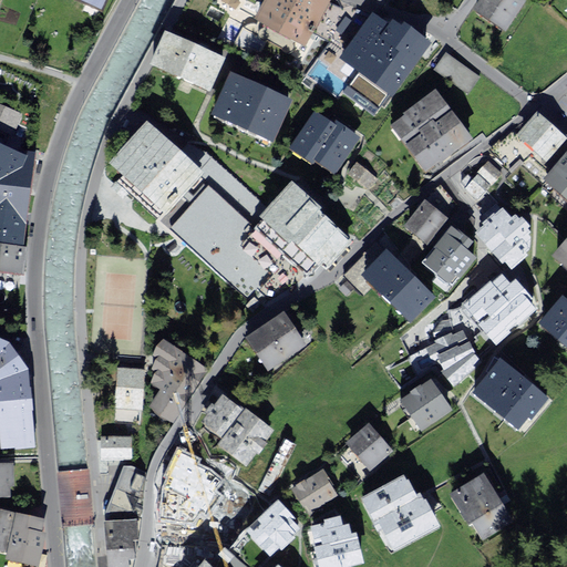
[(327,0),(268,0),(257,20),(303,47),(329,0),(327,0)]
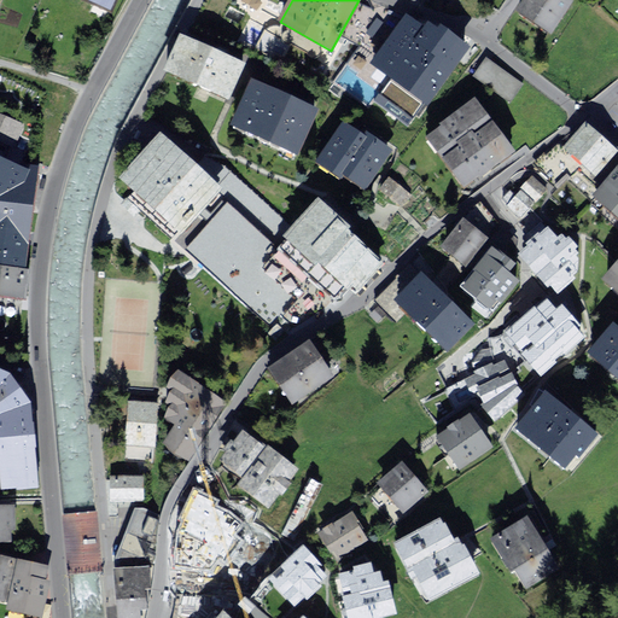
[(523,0),(517,9),(549,30),(569,0),(523,0)]
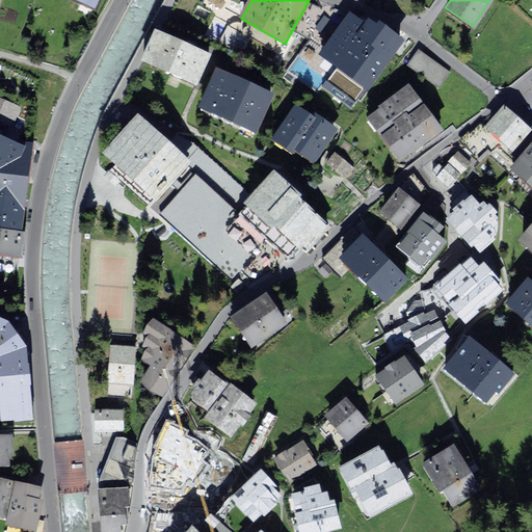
[(364,25),(348,15),(321,55),(368,91),(400,43),(367,20),(364,25)]
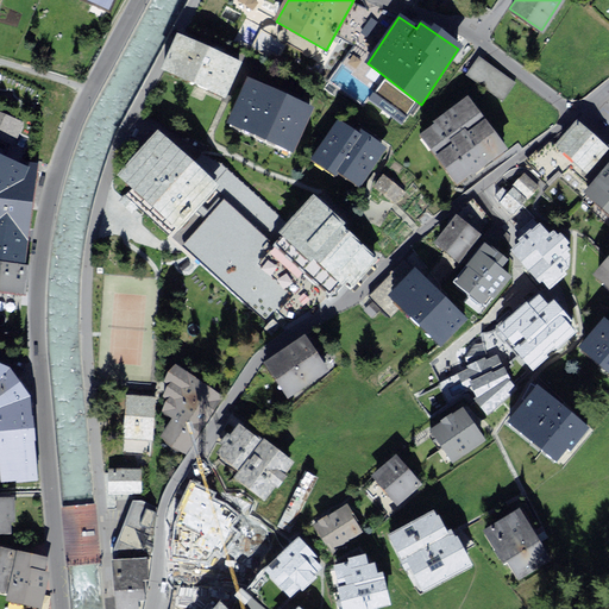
[(179,38),(162,70),(224,98),(239,67),(179,38)]
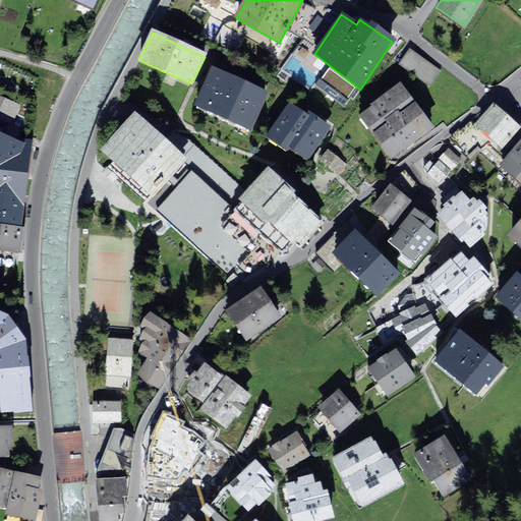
[(410,50),(400,63),(429,84),(440,70),(410,50)]
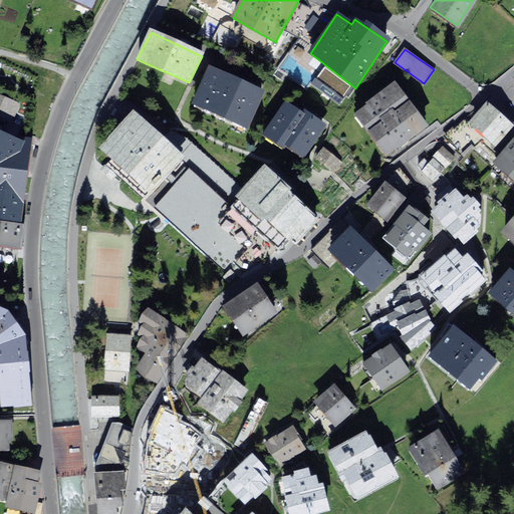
[(210,68),(193,106),(246,131),(264,92),(210,68)]
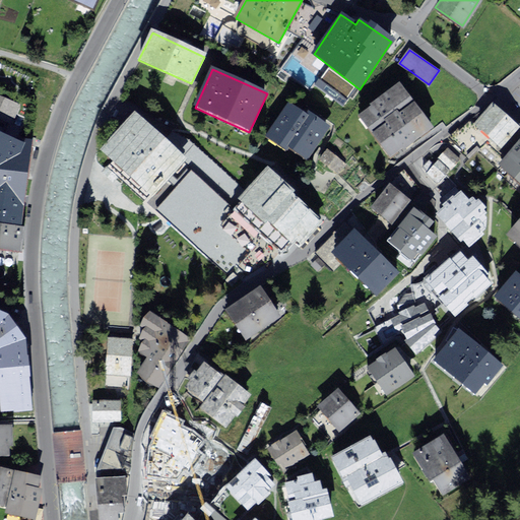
[(401,83),(359,112),(389,156),(432,127),(418,109),(401,83)]
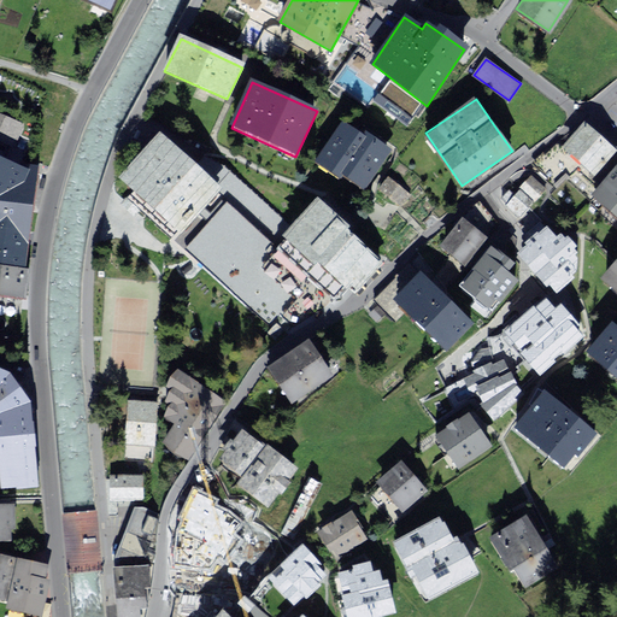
[(22,113),(0,104),(0,135),(10,140),(22,113)]
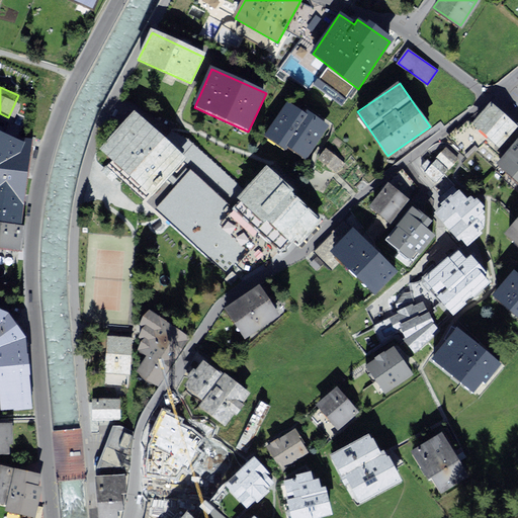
[(292,99),(265,136),(296,160),(325,123),(292,99)]
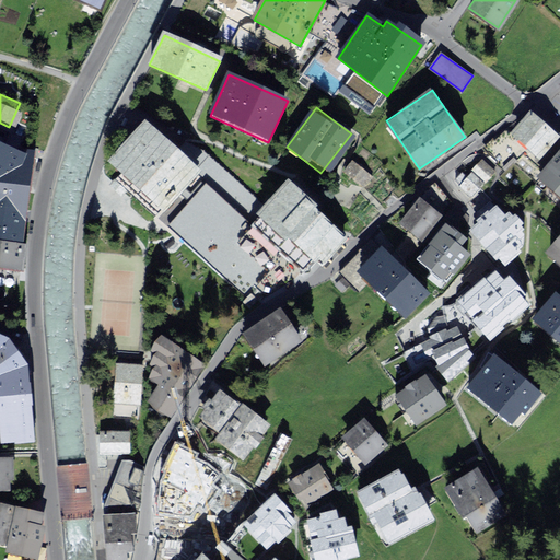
[(531,108),(510,131),(526,146),(538,156),(559,133),(531,108)]
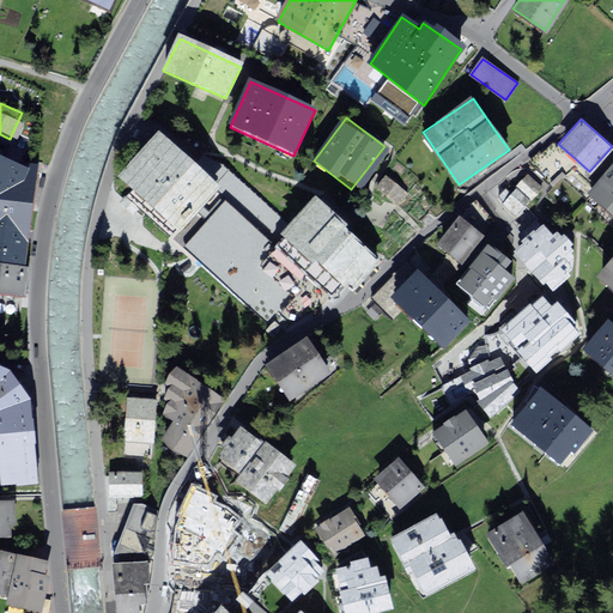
[(119,180),(176,231),(216,188),(157,137),(119,180)]
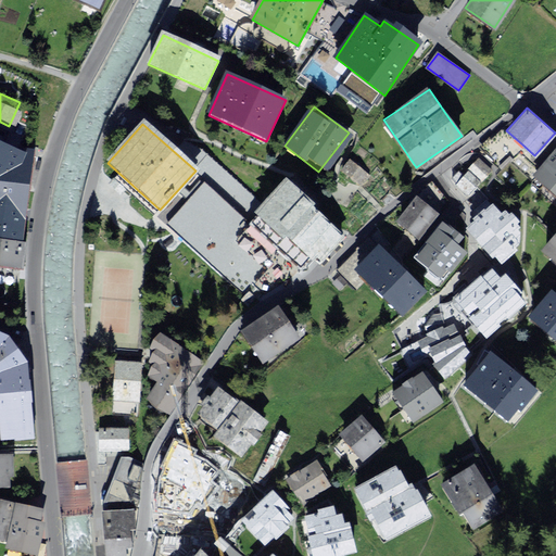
[(506,130),(504,126),(482,148),(501,166),(522,144),(506,130)]
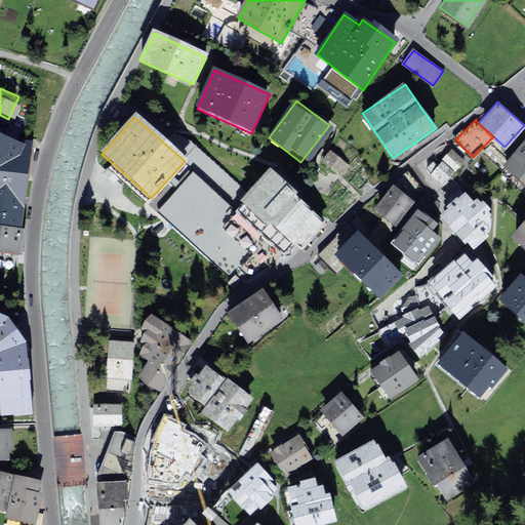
[(505,147),(495,157),(524,184),(524,124),(524,125),(505,147)]
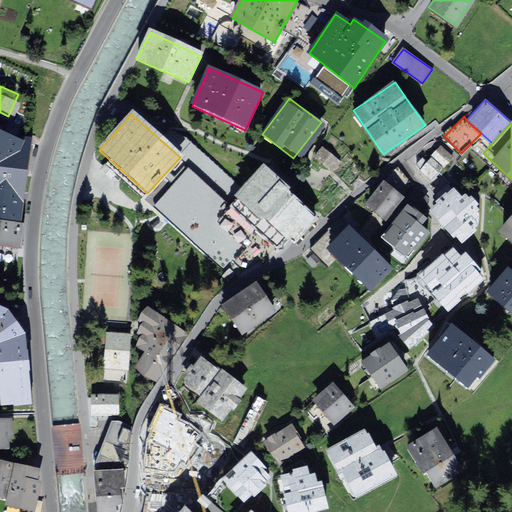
[(0,242),(13,244),(26,132),(0,123),(0,242)]
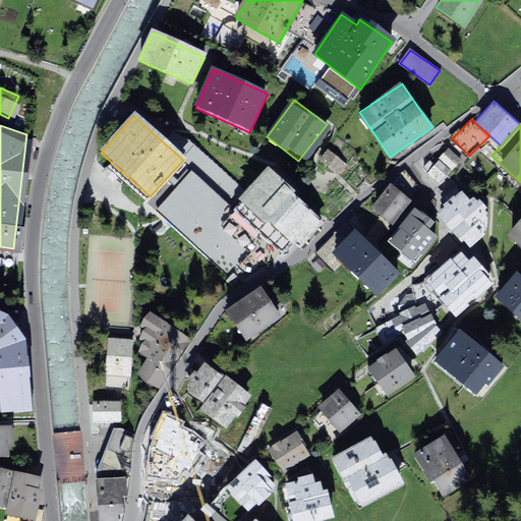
[(451,168),(460,161),(449,148),(440,156),(451,168)]
